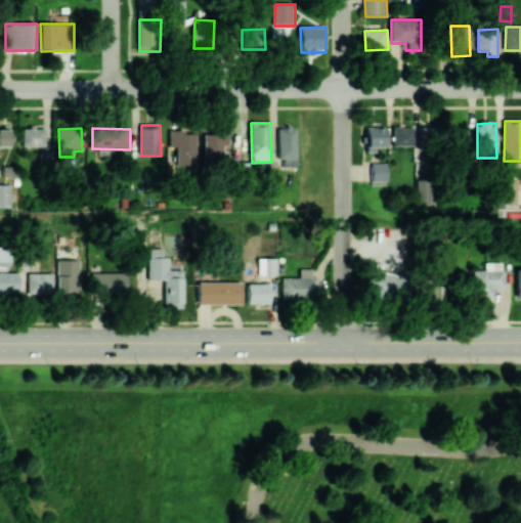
[(284,167),(297,168),(298,129),(279,128),(278,160),(284,161),(284,167)]
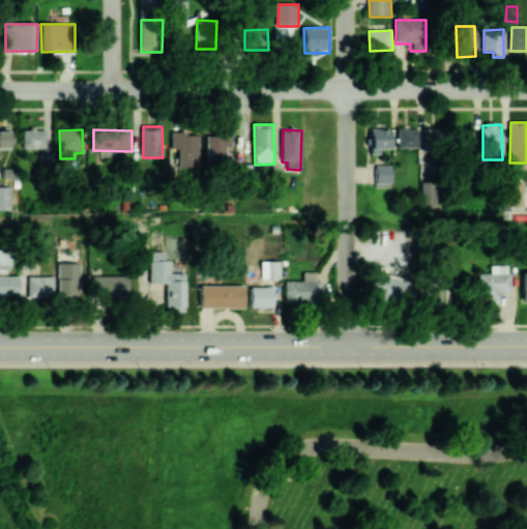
[(391,129),(371,129),(372,155),(381,155),(381,149),(391,149),(391,129)]
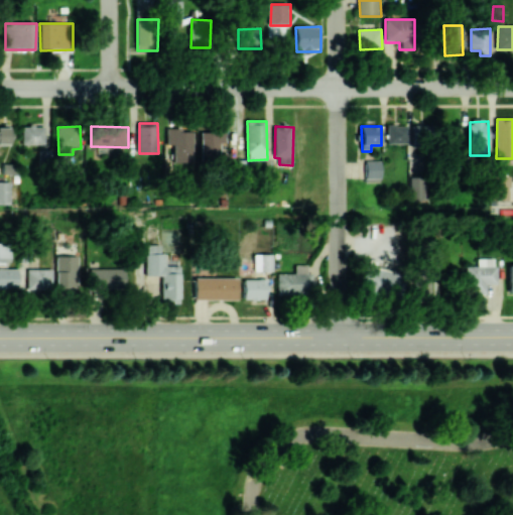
[(409,126),(388,126),(388,144),(408,144),(409,126)]
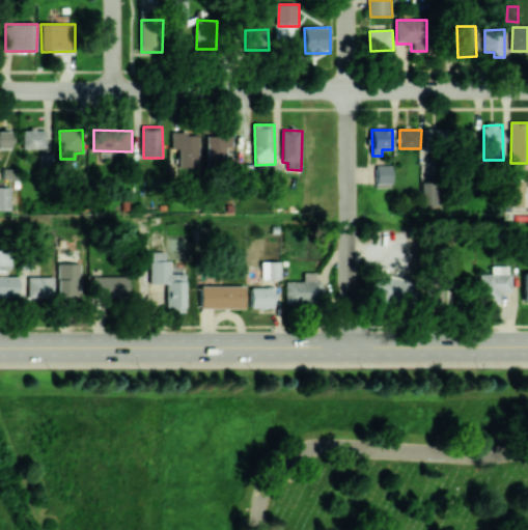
[(0,149),(11,149),(11,132),(0,131),(0,149)]
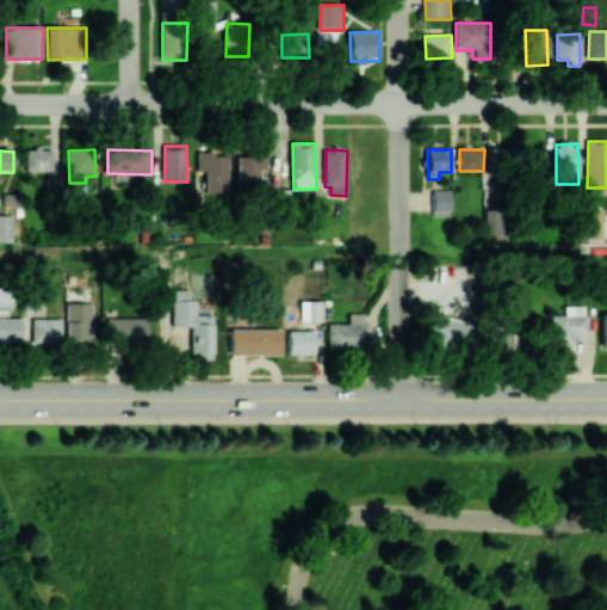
[(55,173),(55,151),(29,151),(28,172),(55,173)]
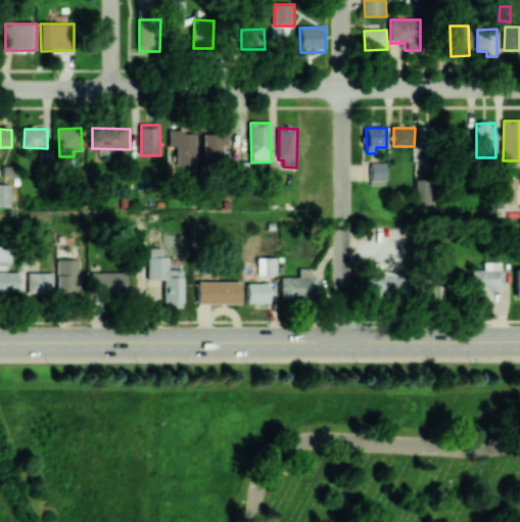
[(204,160),(224,160),(224,146),(230,146),(230,130),(205,130),(204,160)]
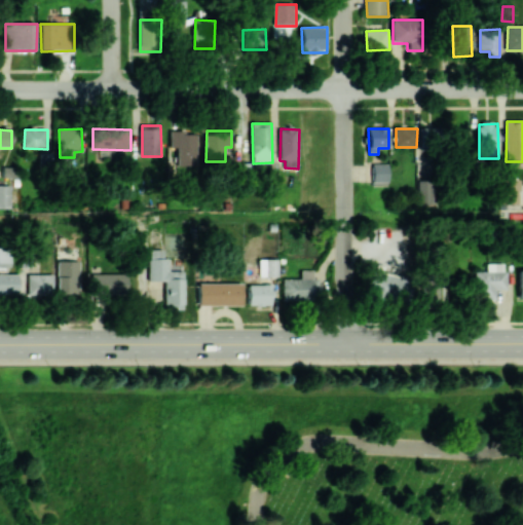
[(179,166),(198,165),(197,132),(172,132),(172,148),(179,148),(179,166)]
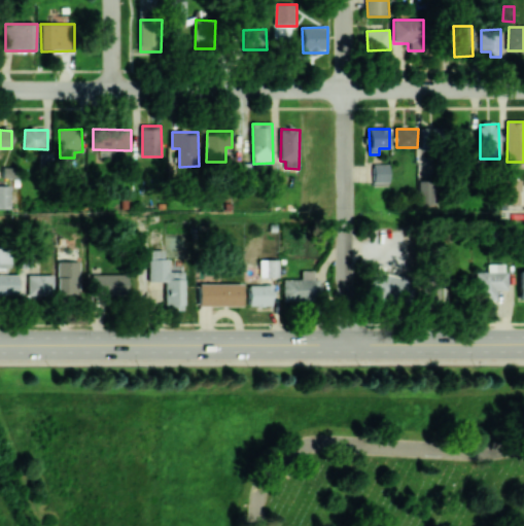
[(391,165),(375,165),(375,187),(391,186),(391,165)]
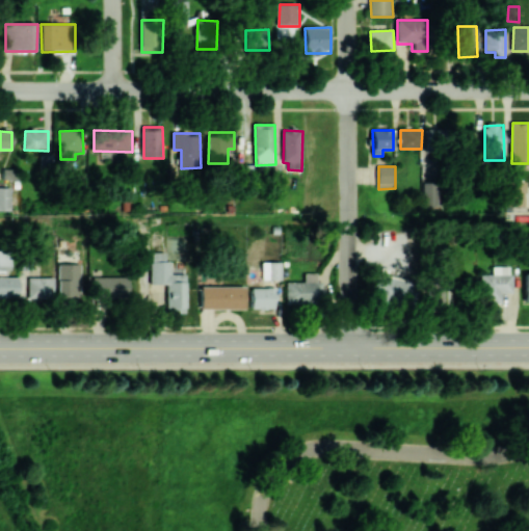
[(526,207),(527,182),(508,181),(507,207),(526,207)]
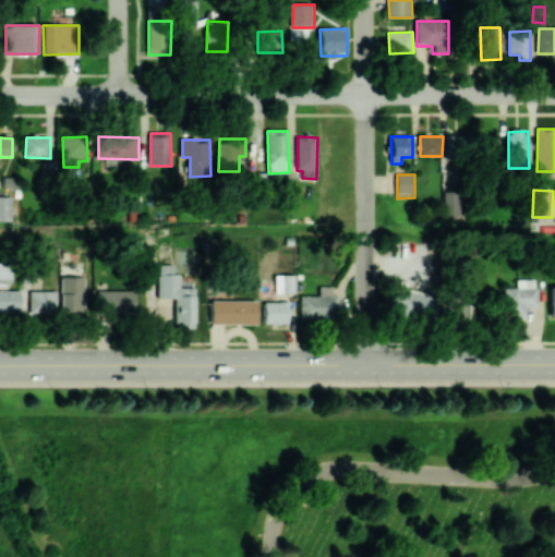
[(0,221),(13,221),(13,197),(0,197),(0,221)]
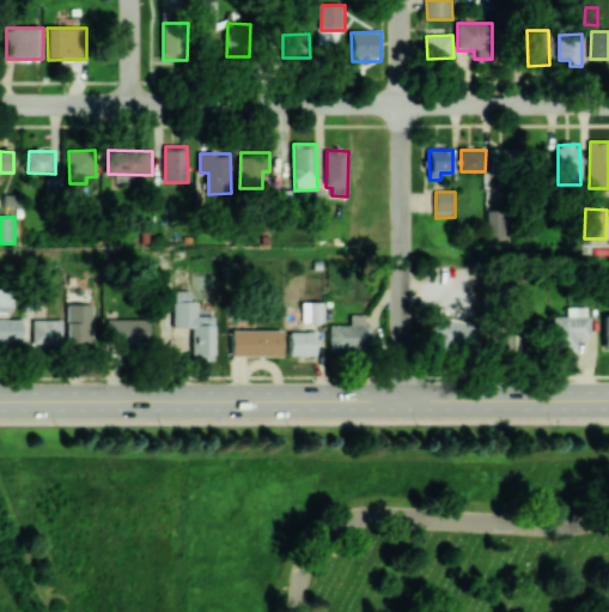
[(176,328),(194,328),(194,361),(217,359),(217,316),(199,317),(199,301),(194,301),(193,292),(176,292),(176,328)]
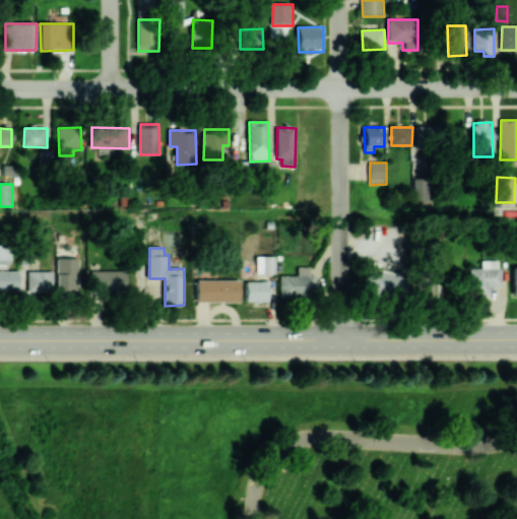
[(275,257),(257,256),(257,273),(275,274),(275,257)]
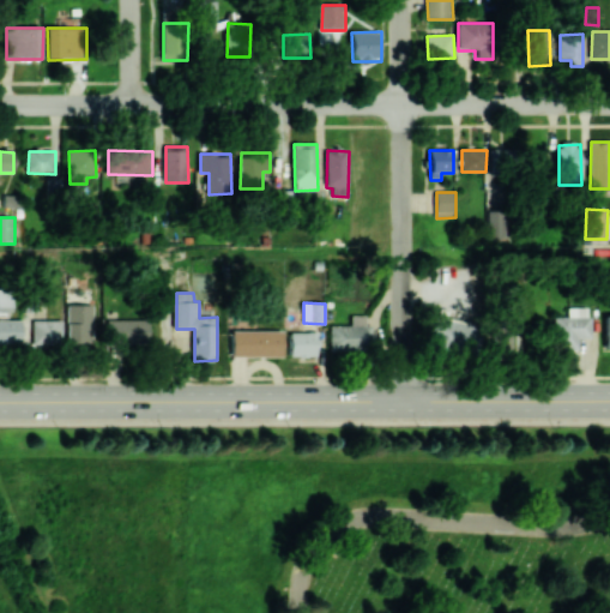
[(95,305),(68,306),(68,346),(95,346),(95,305)]
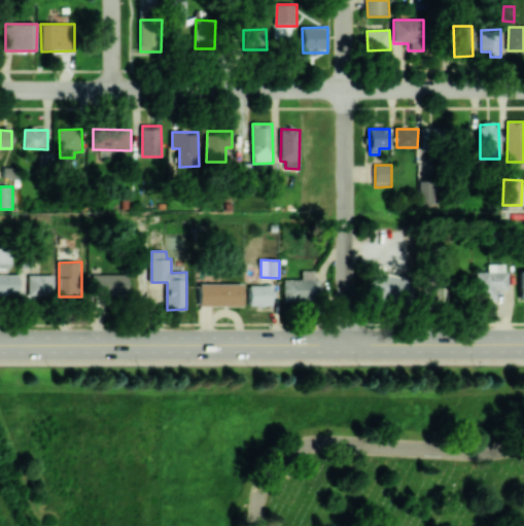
[(509,290),(508,264),(489,265),(489,272),(477,273),(478,301),(498,301),(497,290),(509,290)]
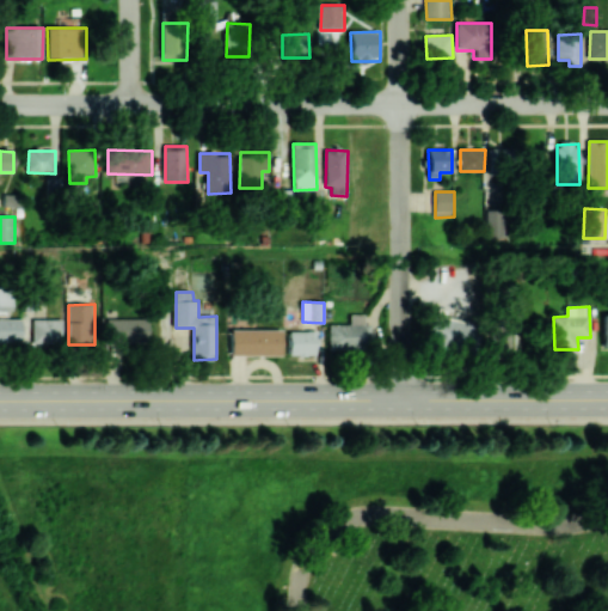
[(329,325),(330,352),(372,352),(372,325),(366,325),(366,315),(350,316),(351,325),(329,325)]
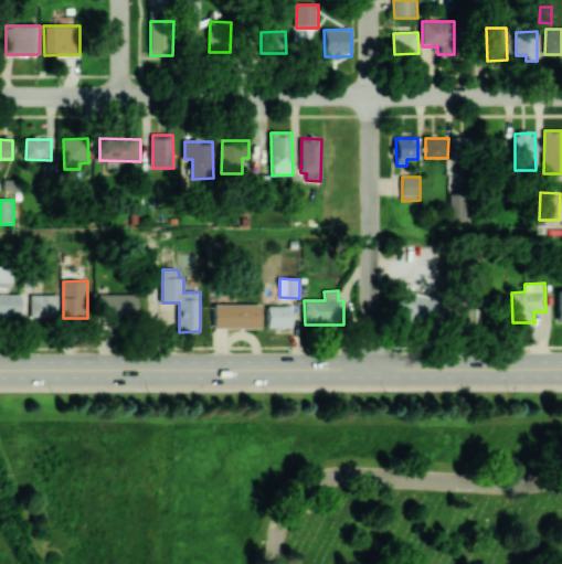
[(101,316),(138,317),(139,295),(102,294),(101,316)]
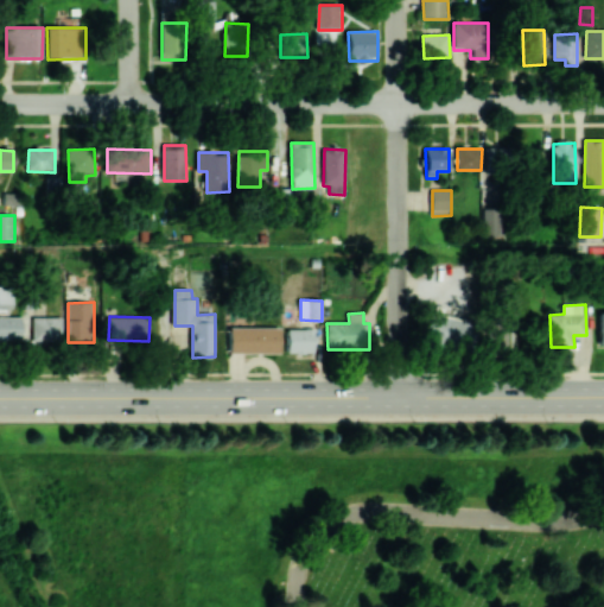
[(23,318),(0,317),(0,340),(23,340),(23,318)]
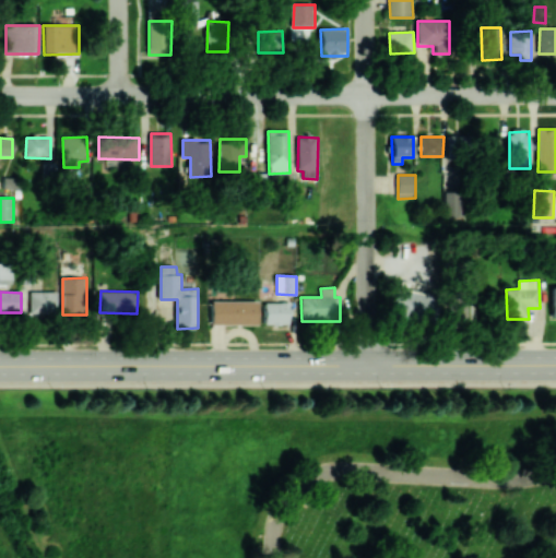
[(32,293),(32,317),(59,317),(59,293),(32,293)]
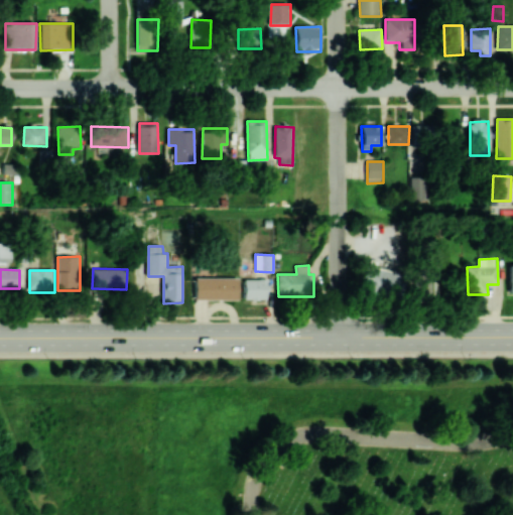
[(239,300),(239,279),(196,278),(196,300),(239,300)]
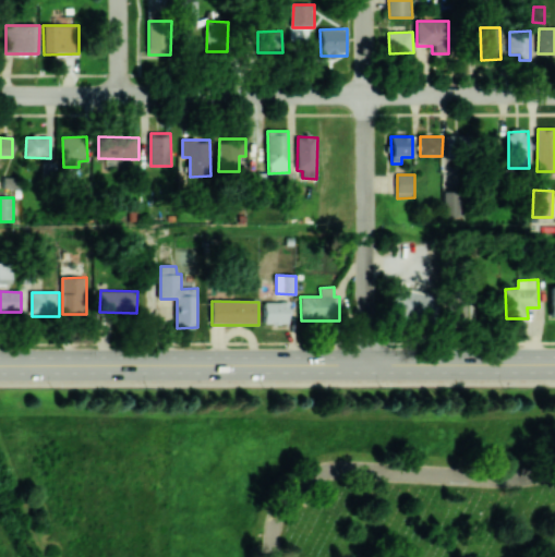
[(265,303),(265,324),(289,325),(289,303),(265,303)]
